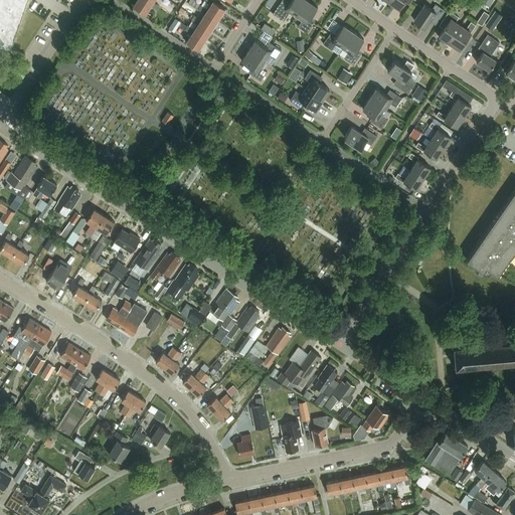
[(0,0),(0,45),(10,49),(26,0),(0,0)]
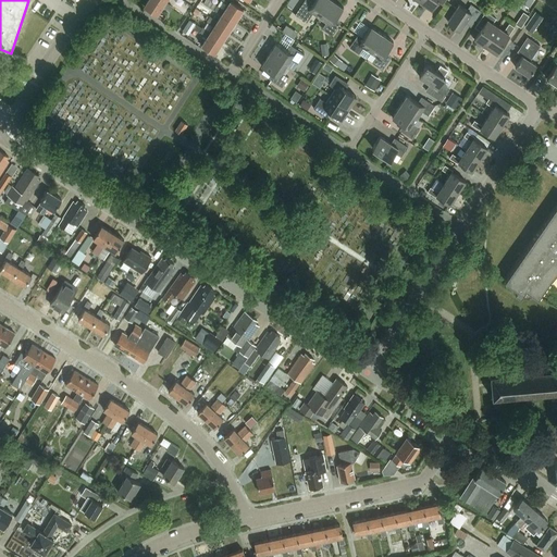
[(158,0),(148,0),(144,7),(156,15),(162,5),(170,11),(172,7),(164,2),(163,3),(158,0)]
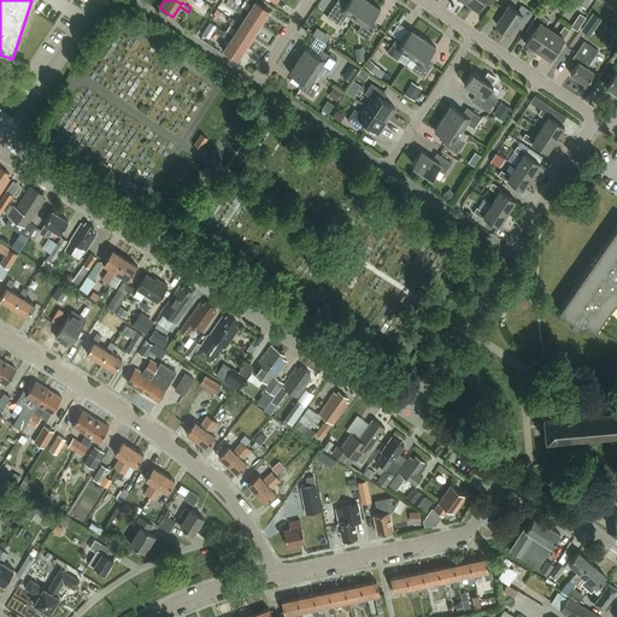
[(230,0),(227,0),(224,4),(236,11),(238,10),(246,16),(240,23),(240,25),(253,34),(262,22),(247,12),(248,11),(240,6),(230,0)]
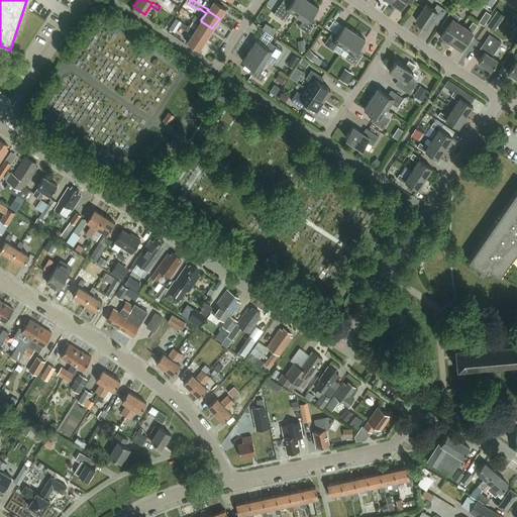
[(207,0),(212,3),(208,9),(207,10),(219,18),(225,8),(214,0),(207,0)]
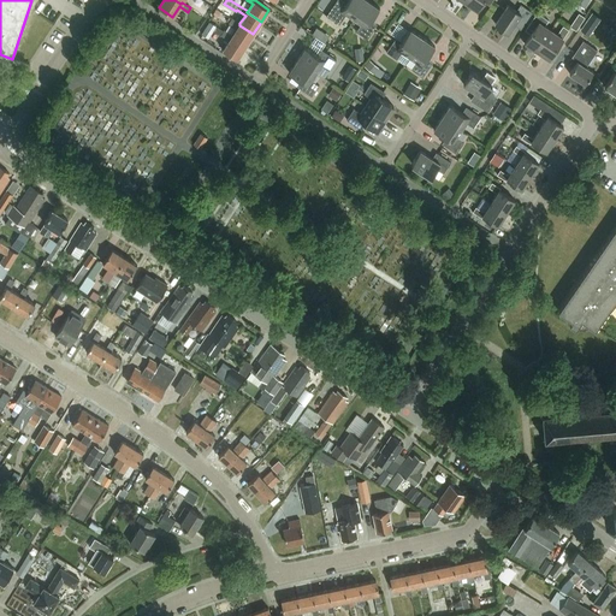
[(337,0),(336,0),(326,16),(339,24),(345,15),(354,19),(366,0),(348,0),(345,5),(337,0)]
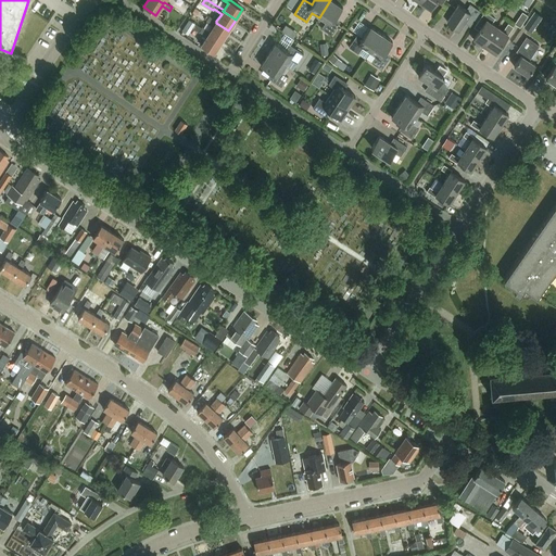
[(331,0),(330,0),(319,17),(326,22),(321,28),(331,35),(339,24),(333,20),(342,8),(331,0)]
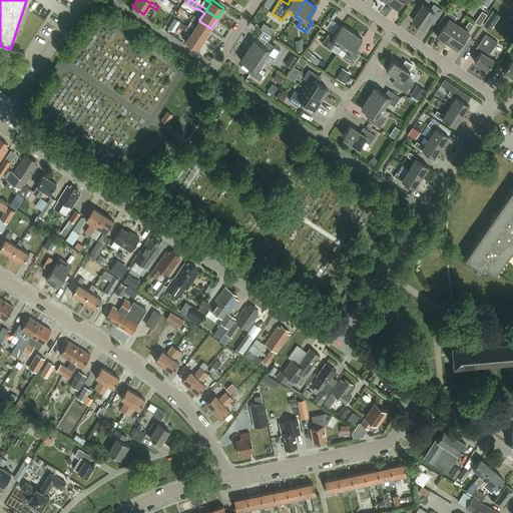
[(389,0),(388,1),(393,5),(392,6),(397,9),(403,0),(404,0),(409,3),(410,0),(389,0)]
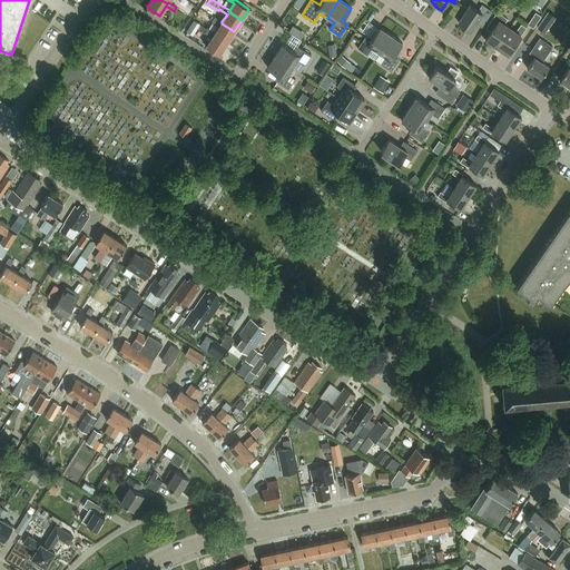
[(478,10),(470,5),(458,22),(470,30),(475,22),(482,27),(492,11),(482,5),(478,10)]
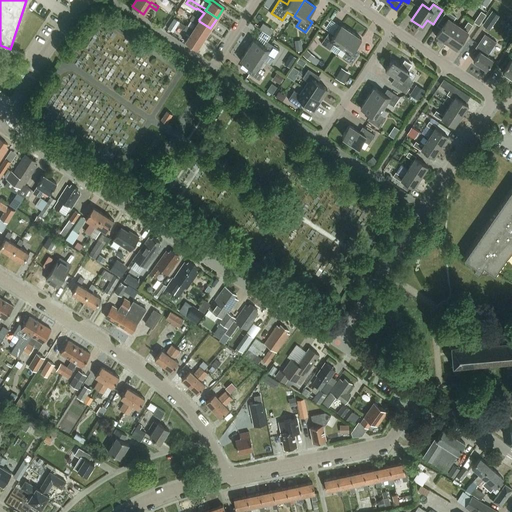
[(438,23),(443,26),(436,36),(441,40),(442,39),(446,42),(458,25),(453,21),(456,17),(446,10),(438,23)]
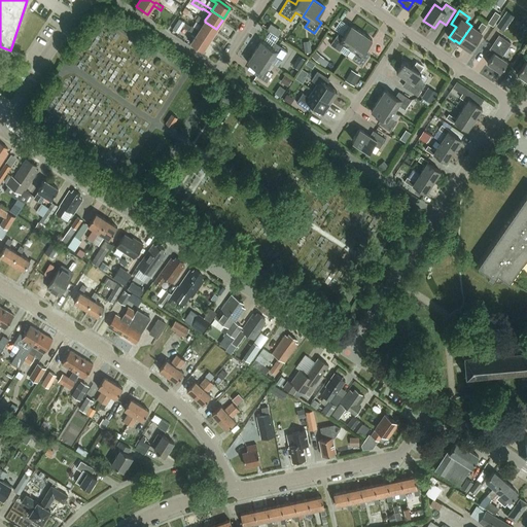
[(506,10),(497,25),(503,29),(514,15),(506,10)]
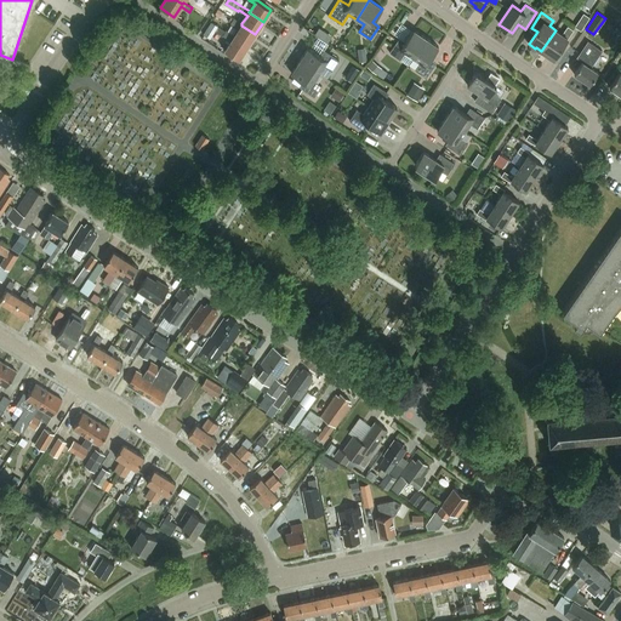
[(584,13),(575,27),(581,30),(590,17),(584,13)]
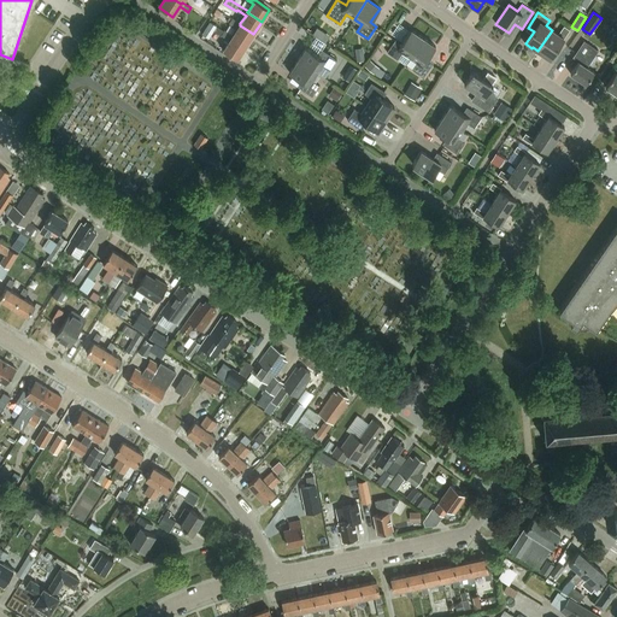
[(233,18),(229,23),(238,28),(233,36),(231,37),(246,46),(253,34),(240,25),(240,23),(233,18)]
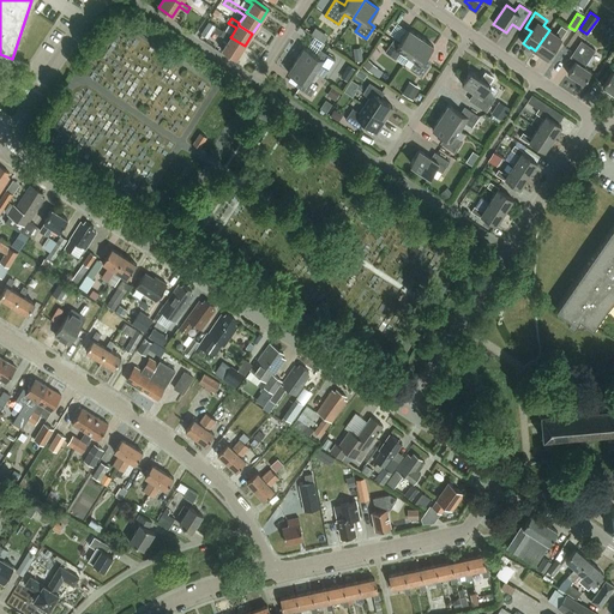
[(202,35),(208,38),(216,26),(209,23),(202,35)]
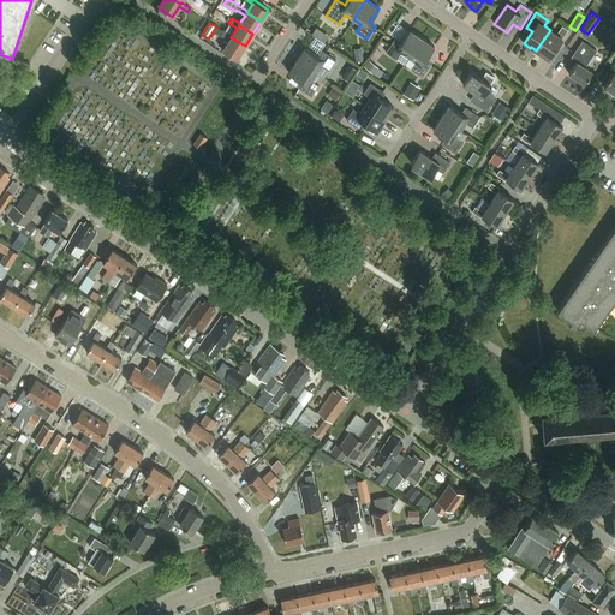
[(542,54),(541,55),(548,60),(568,30),(562,25),(556,35),(550,30),(536,51),(542,54)]
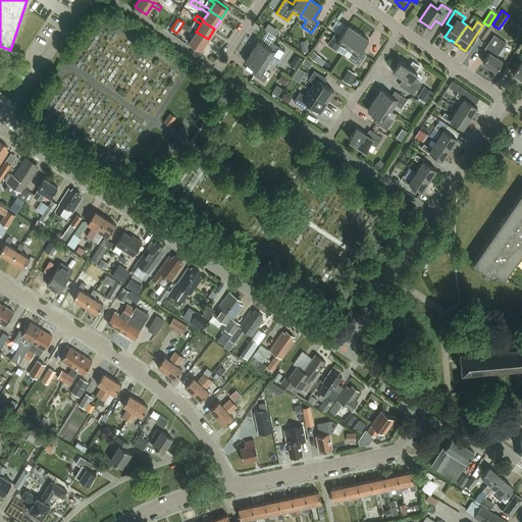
[(334,34),(327,44),(336,50),(341,45),(347,49),(358,32),(348,24),(340,37),(334,34)]
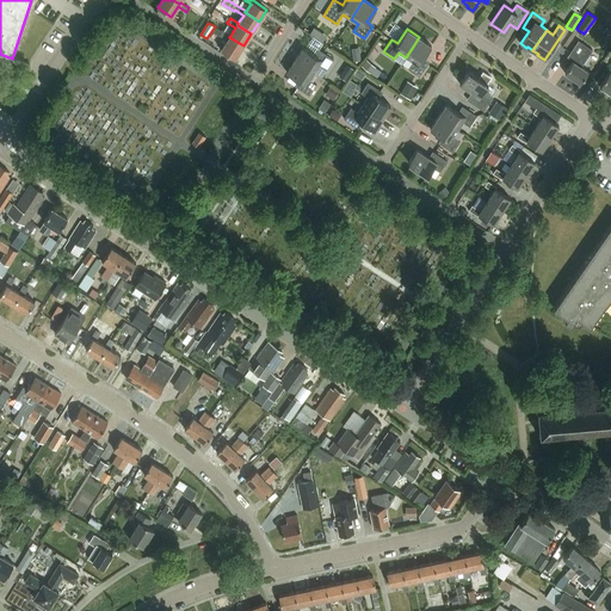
[(222,30),(218,35),(227,39),(221,49),(234,59),(244,45),(229,37),(230,36),(222,30)]
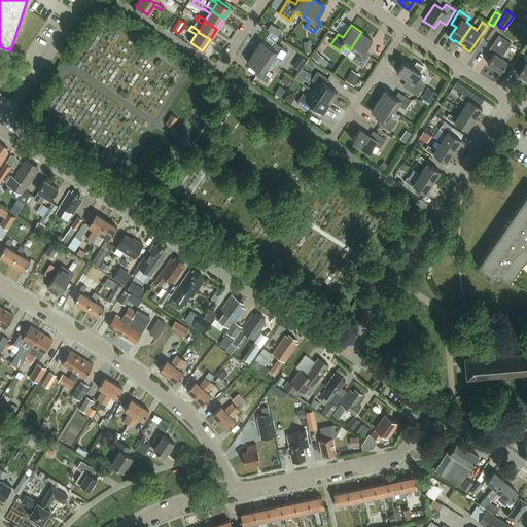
[(361,32),(350,49),(356,54),(352,60),(361,66),(369,55),(363,51),(372,39),(361,32)]
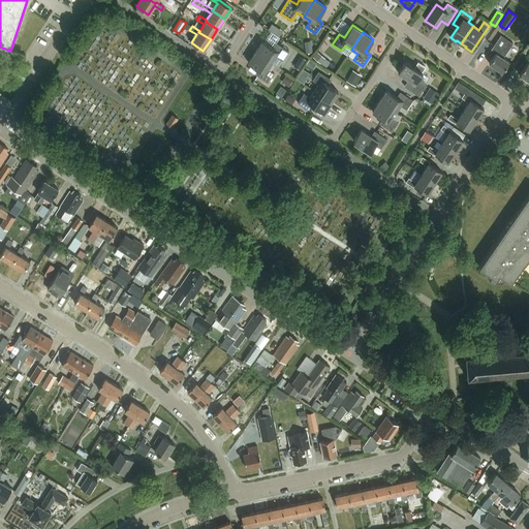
[(491,50),(496,53),(490,64),(502,72),(509,61),(503,58),(514,43),(500,34),(491,50)]
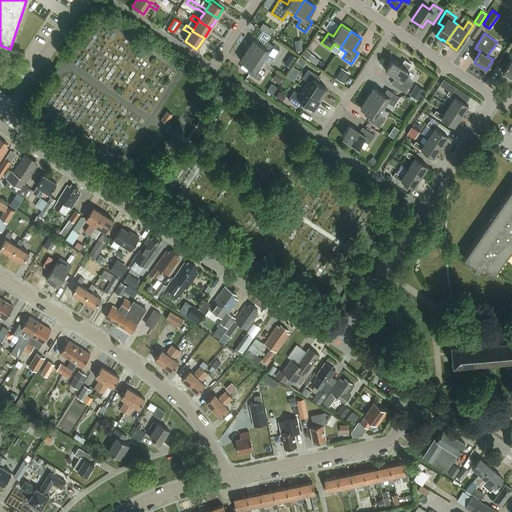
[(254,39),(247,50),(264,62),(268,55),(273,59),(279,49),(269,42),(265,47),(254,39)]
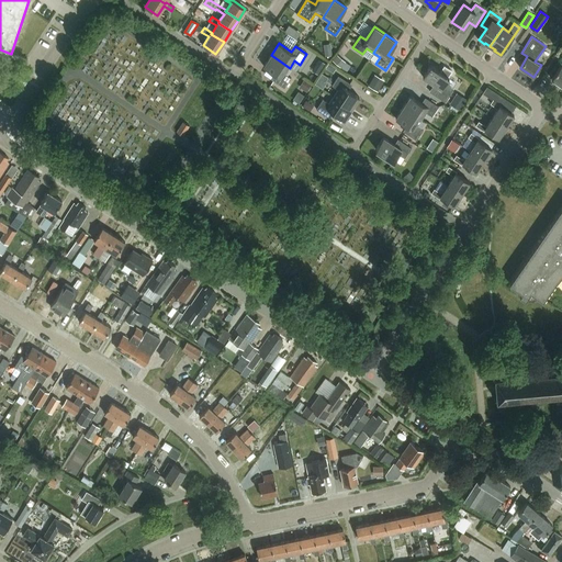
[(337,54),(333,60),(340,67),(346,60),(337,54)]
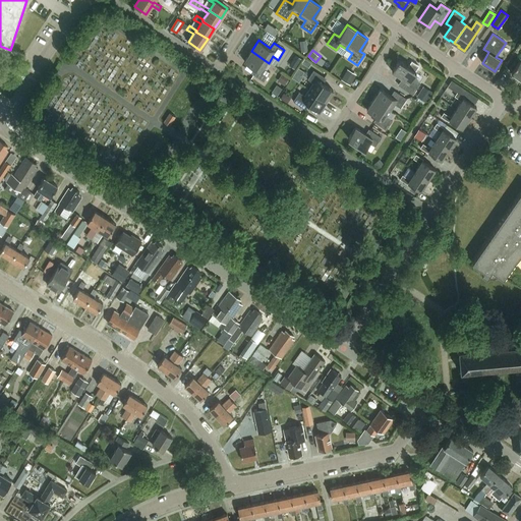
[(251,51),(244,61),(256,69),(252,74),(264,81),(270,72),(265,69),(269,63),(251,51)]
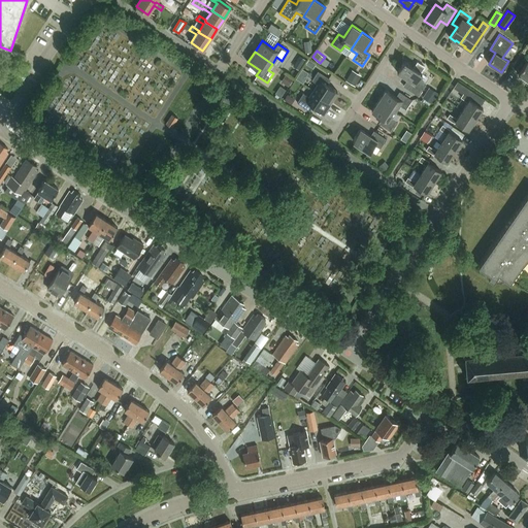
[(527,61),(518,74),(527,80),(527,57),(526,61),(527,61)]
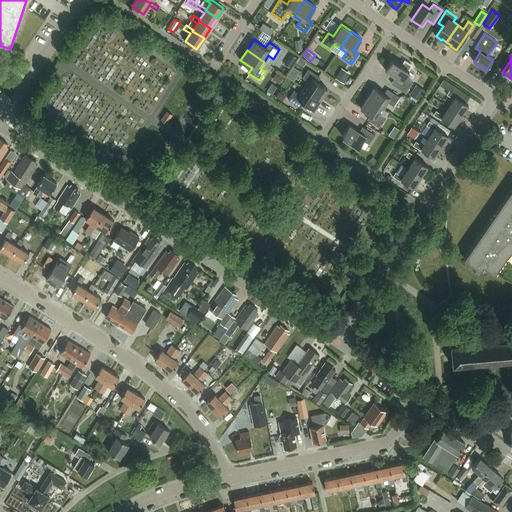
[(401,65),(392,59),(385,70),(397,78),(392,84),(406,93),(413,82),(405,77),(409,70),(408,70),(409,68),(402,63),(401,65)]
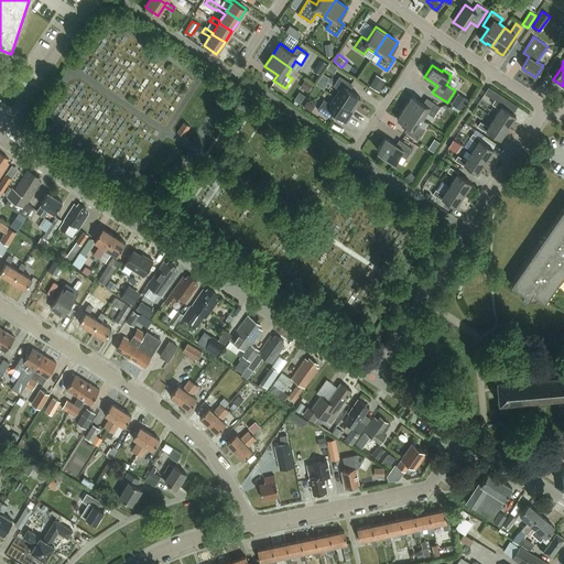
[(443,69),(451,75),(454,71),(445,66),(443,69)]
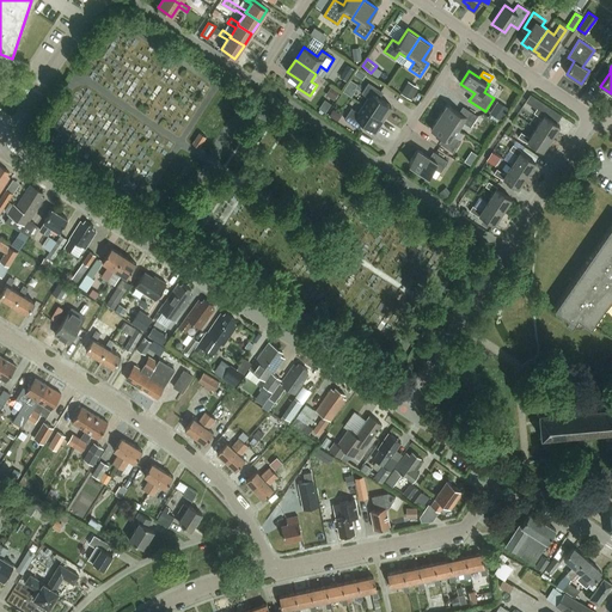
[(352,96),(356,89),(355,87),(357,84),(350,79),(343,90),(352,96)]
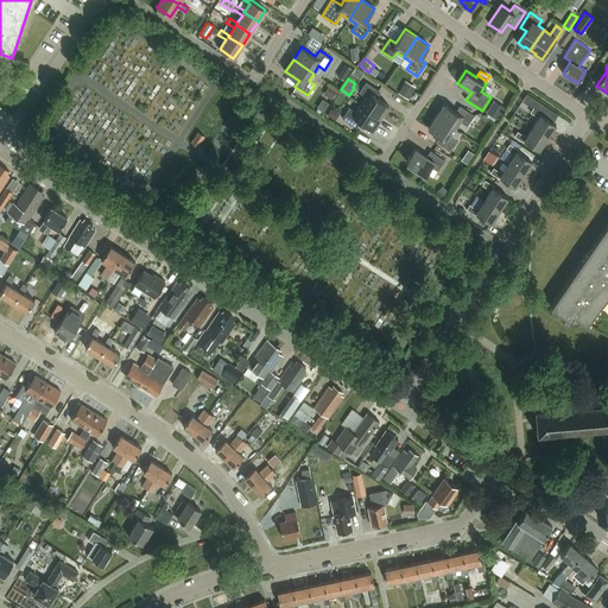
[(410,99),(417,87),(406,81),(399,93),(410,99)]
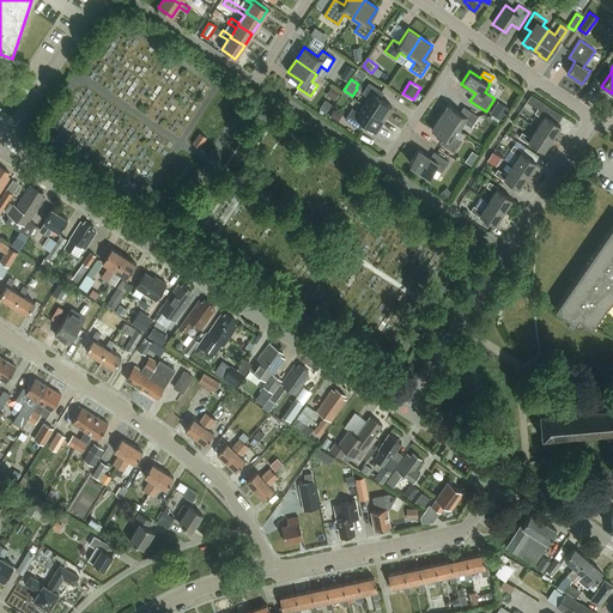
[(369,83),(362,93),(368,98),(363,105),(383,119),(392,107),(377,97),(382,91),(369,83)]
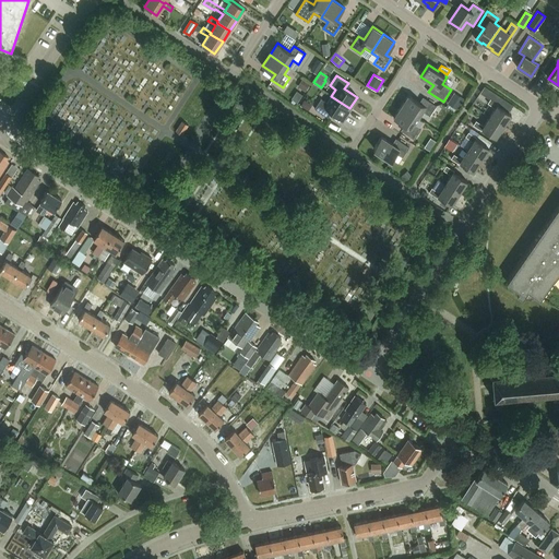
[(310,84),(302,79),(297,86),(305,92),(310,84)]
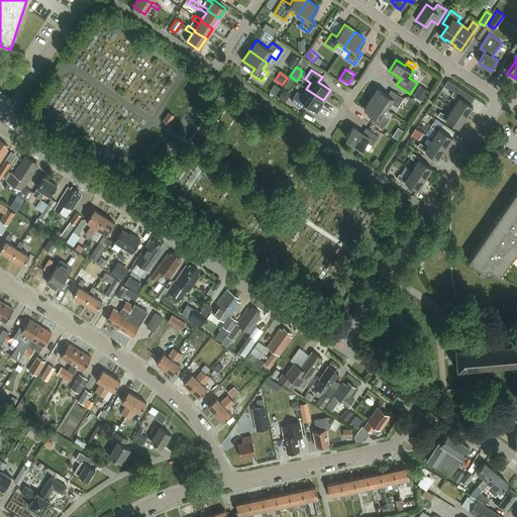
[(423,101),(429,91),(421,86),(415,96),(423,101)]
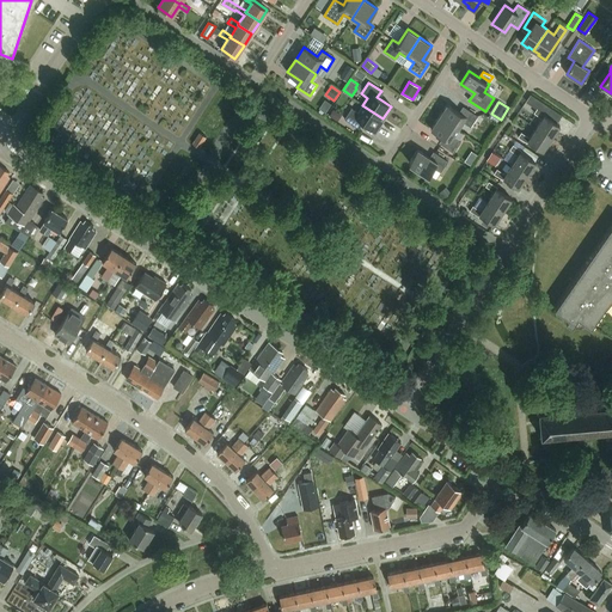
[(447,104),(439,116),(459,129),(464,122),(471,127),(477,116),(465,108),(461,114),(447,104)]
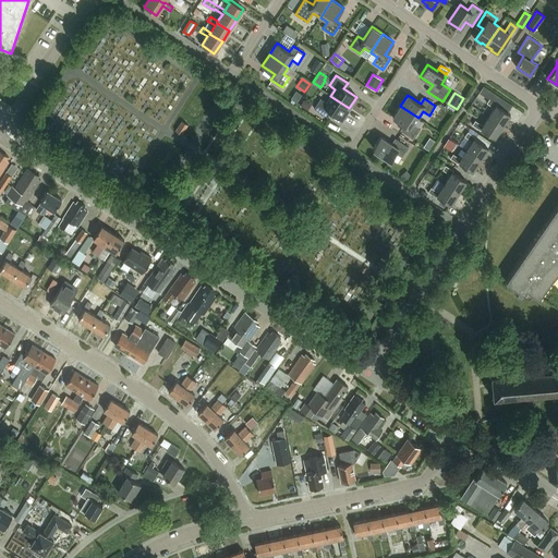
[(320,99),(314,109),(325,117),(329,111),(341,120),(349,108),(330,96),(326,102),(320,99)]
